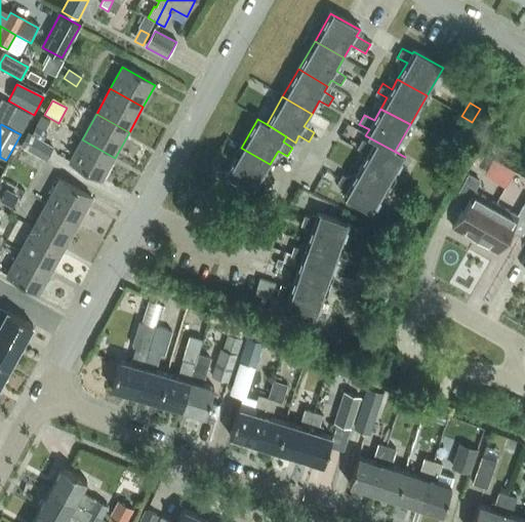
[(36,129),(32,136),(33,137),(42,143),(46,135),(36,129)]
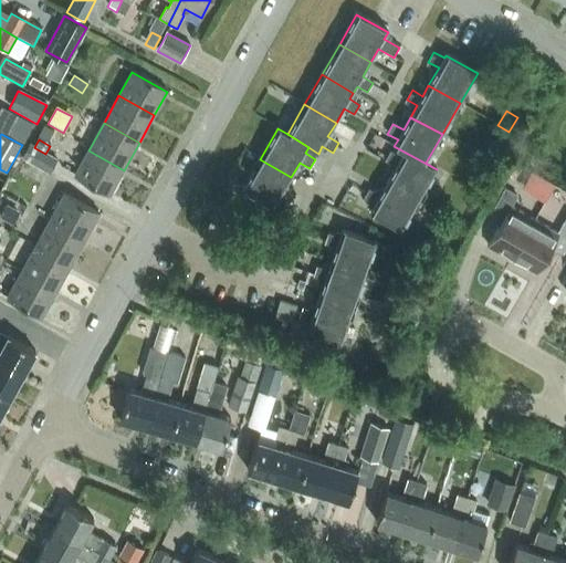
[(24,163),(44,174),(49,176),(58,160),(48,155),(45,154),(35,148),(34,147),(29,145),(20,160),(24,163)]
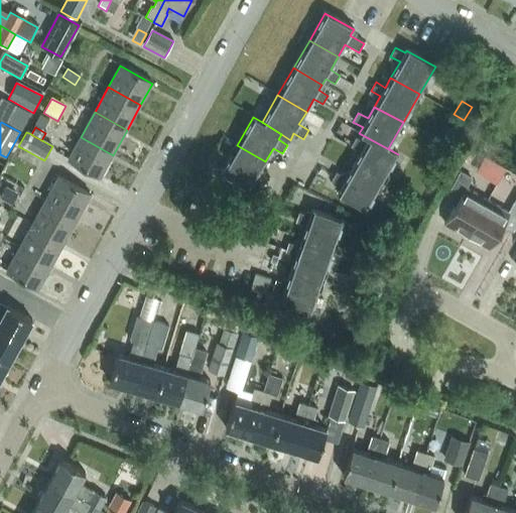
[(382,182),(398,154),(359,133),(369,139),(366,144),(356,138),(351,147),(361,152),(353,165),(382,182)]
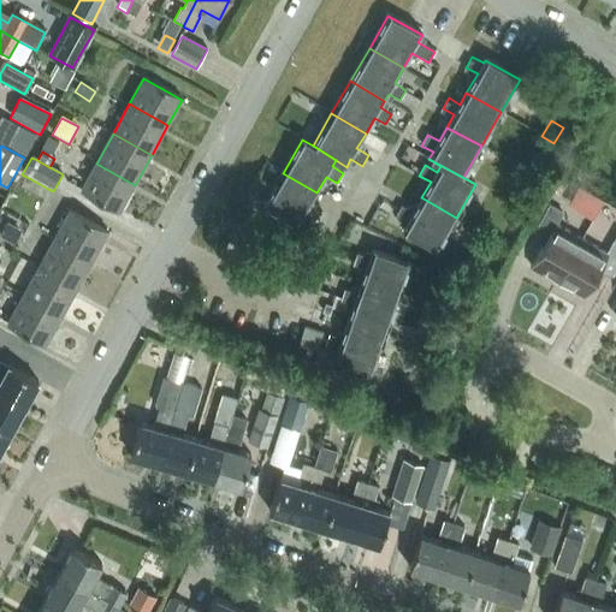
[(119,212),(135,185),(96,164),(81,191),(119,212)]
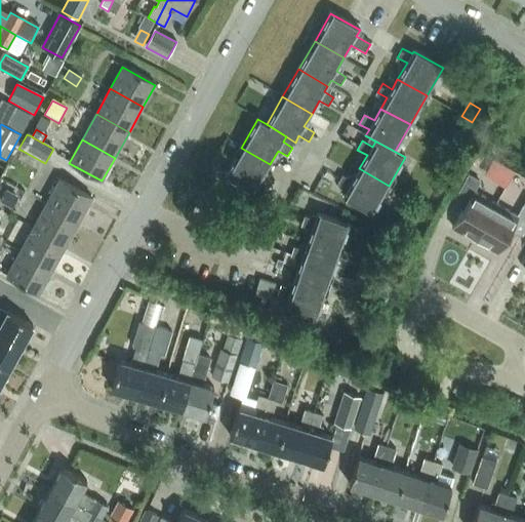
[(263,177),(270,164),(241,148),(225,175),(253,193),(257,186),(267,192),(272,183),(263,177)]
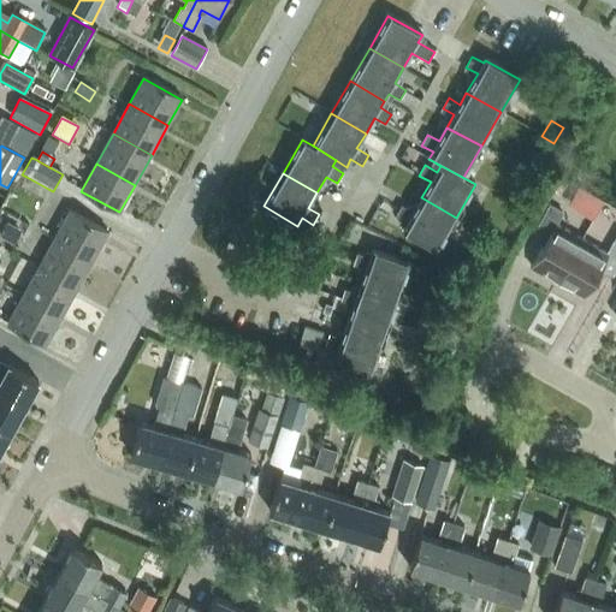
[(586,185),(574,206),(600,219),(611,200),(586,185)]
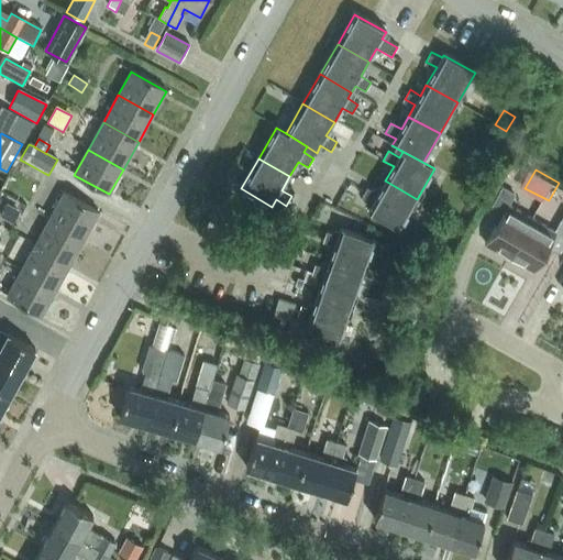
[(362,199),(372,205),(368,211),(399,229),(417,199),(385,180),(377,195),(367,189),(362,199)]
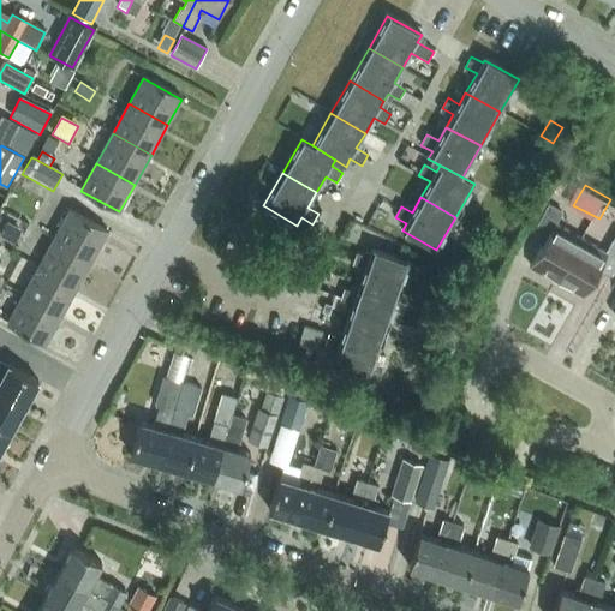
[(530,268),(543,275),(542,277),(555,285),(580,240),(555,226),(561,214),(549,207),(533,233),(547,240),(530,268)]
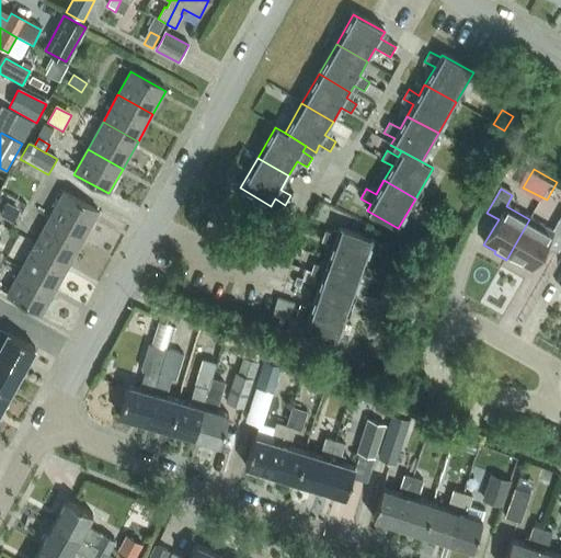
[(64,193),(49,218),(84,238),(99,213),(64,193)]
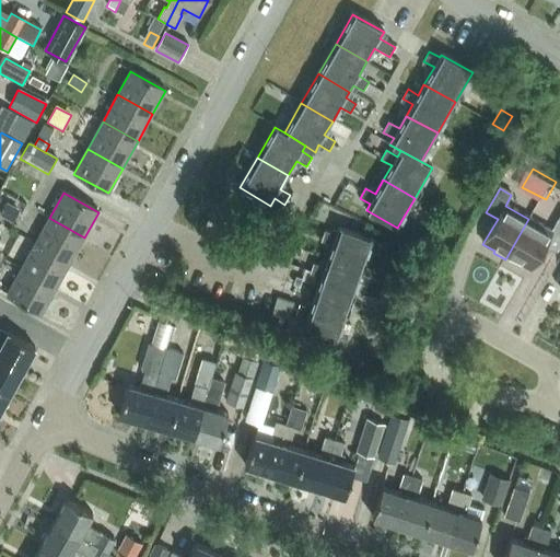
[(7,204),(0,216),(0,217),(13,223),(20,210),(7,204)]
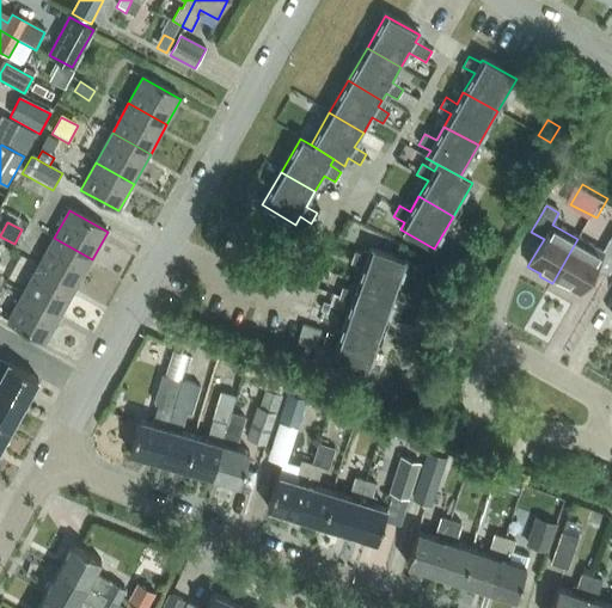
[(75,288),(92,259),(54,238),(38,268),(75,288)]
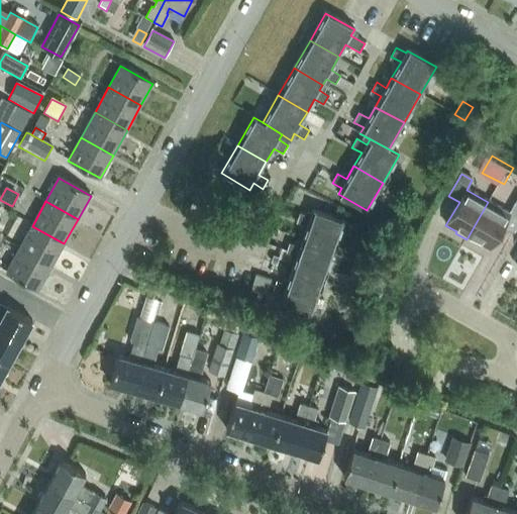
[(516,201),(510,214),(488,202),(467,239),(478,246),(479,244),(489,250),(503,226),(513,232),(516,226),(516,201)]
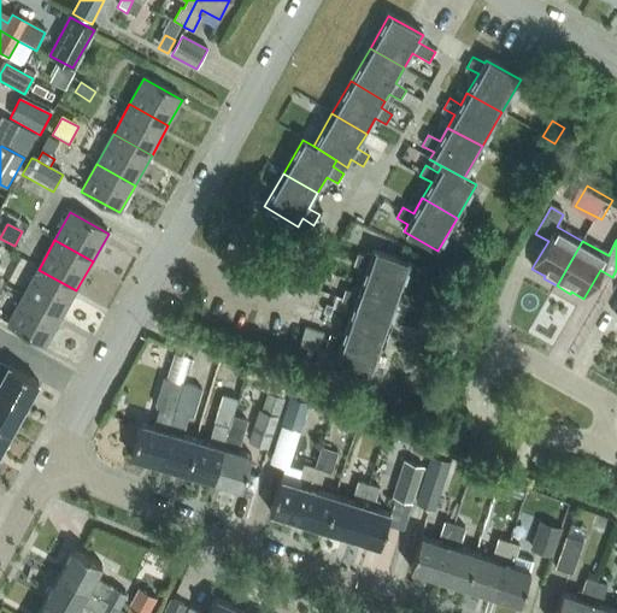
[(354,266),(366,271),(360,287),(398,299),(410,265),(372,252),(370,259),(358,255),(354,266)]
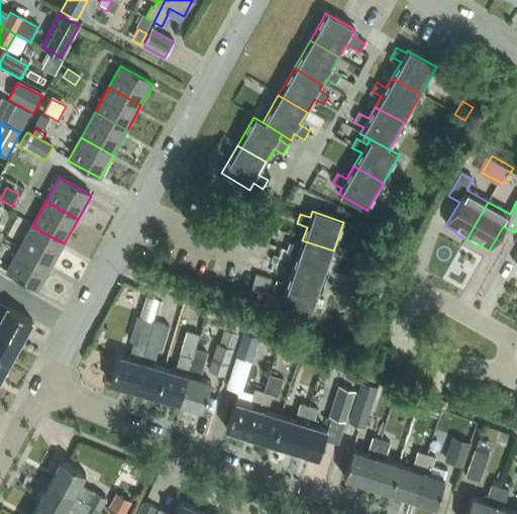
[(32,226),(19,249),(50,267),(64,243),(32,226)]
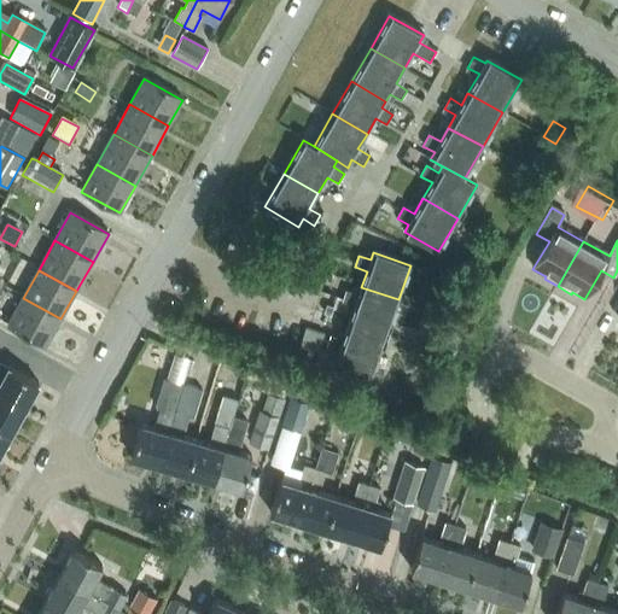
[(355,308),(349,325),(385,338),(398,299),(361,287),(359,296),(347,291),(342,303),(355,308)]
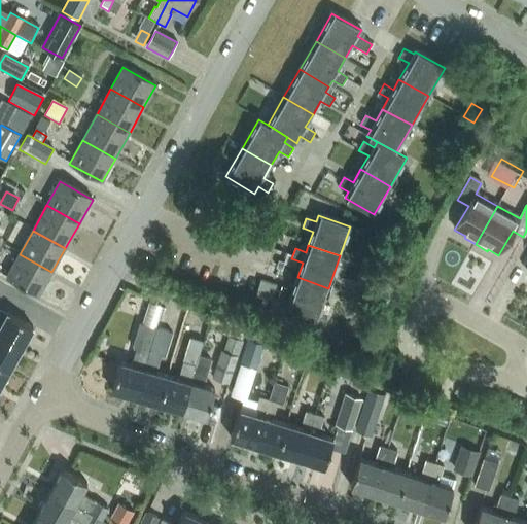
[(20,254),(6,278),(39,295),(51,272),(20,254)]
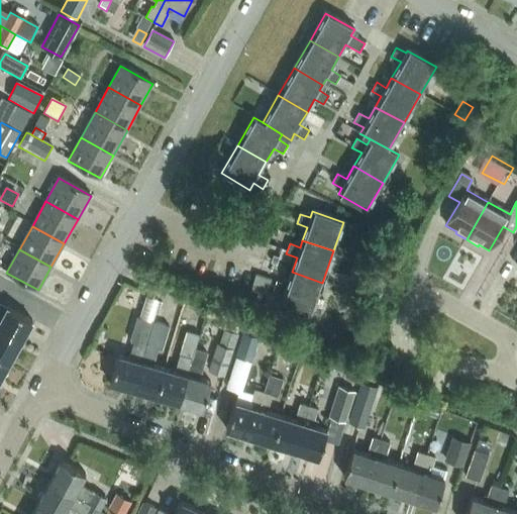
[(287,285),(277,282),(273,291),(284,295),(281,301),(312,312),(322,283),(292,272),(287,285)]
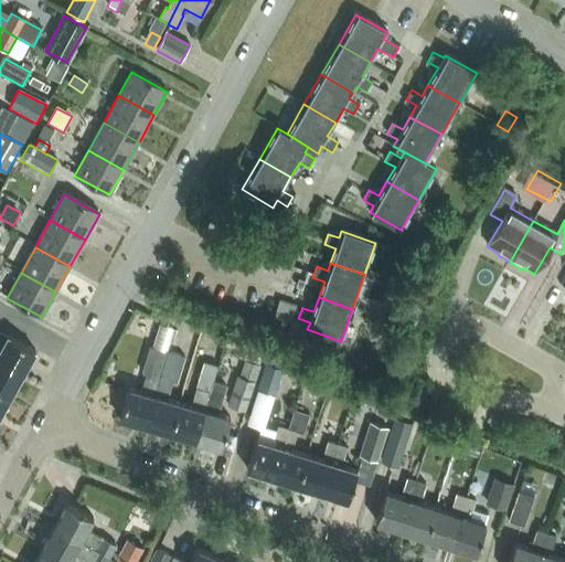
[(388,325),(384,337),(395,340),(400,329),(388,325)]
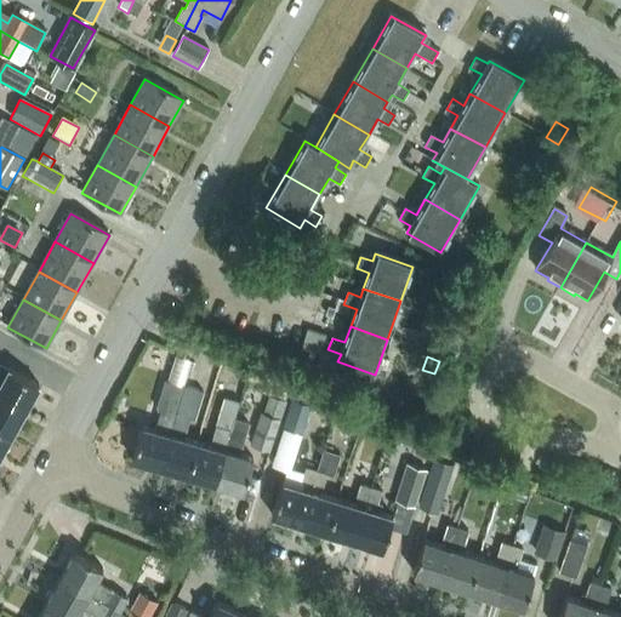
[(0,398),(24,412),(39,387),(0,364),(0,398)]
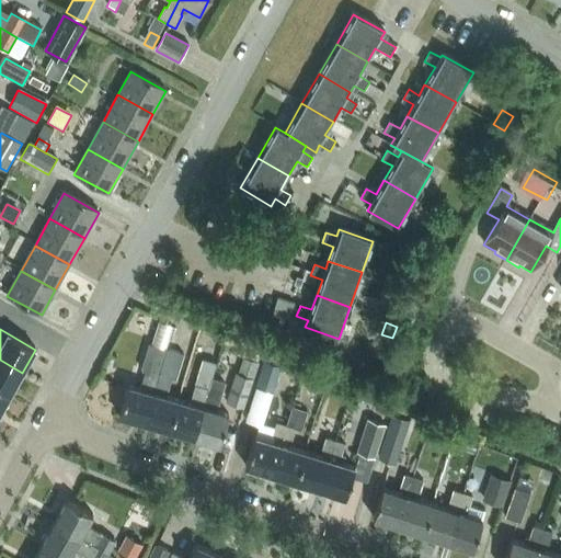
[(119,417),(145,424),(165,350),(148,344),(140,371),(145,372),(139,390),(128,387),(119,417)]
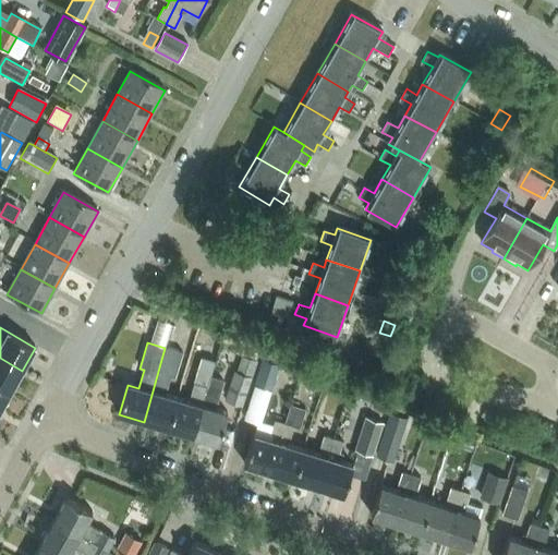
[(182,353),(165,348),(144,422),(168,430),(178,399),(165,396),(170,377),(174,378),(182,353)]
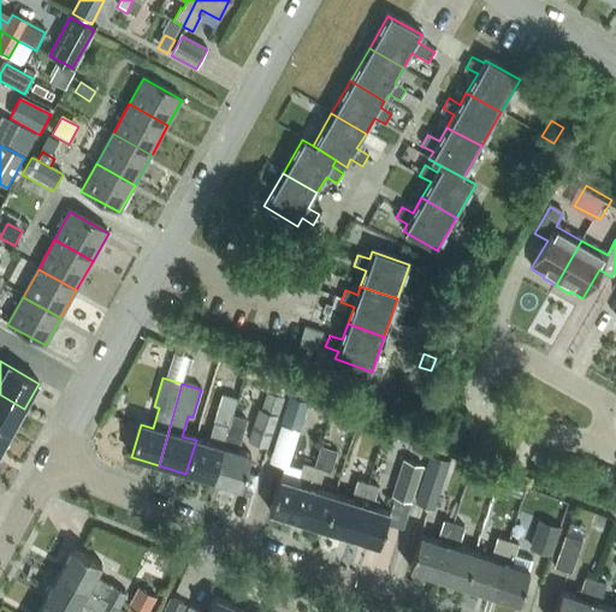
[(0,427),(11,433),(24,409),(0,394),(0,427)]
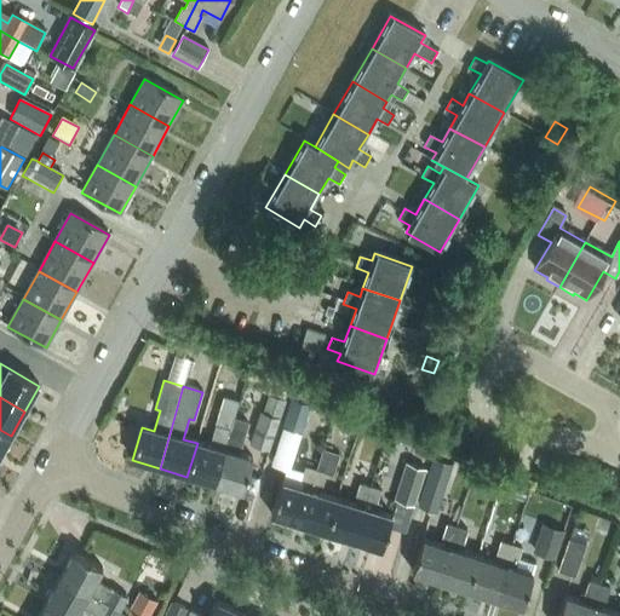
[(263,413),(280,419),(286,402),(268,397),(263,413)]
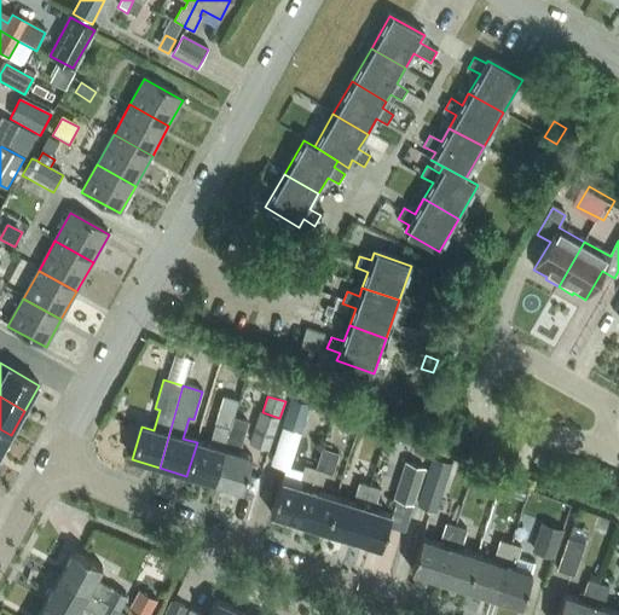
[(214,483),(233,418),(238,401),(223,398),(214,425),(219,427),(215,441),(218,441),(217,448),(197,442),(186,476),(214,483)]
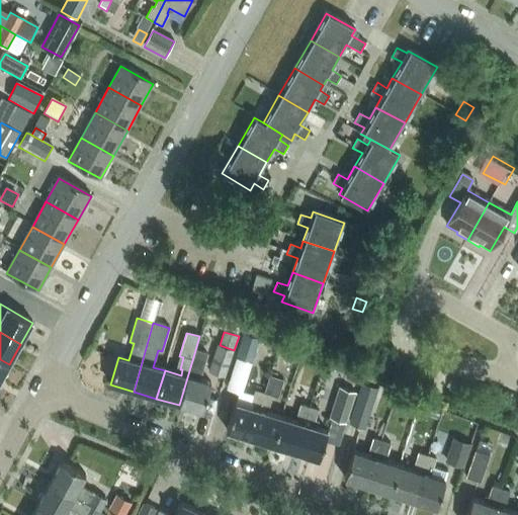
[(260,340),(243,335),(236,358),(253,363),(260,340)]
